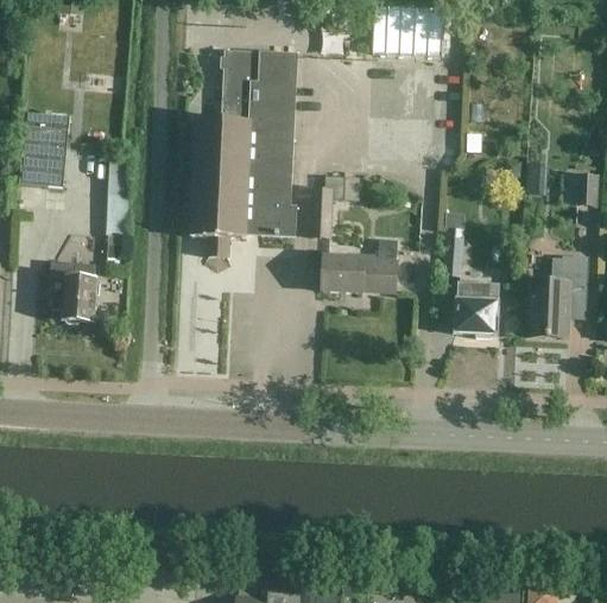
[(58,0),(57,12),(82,13),(83,0),(58,0)]
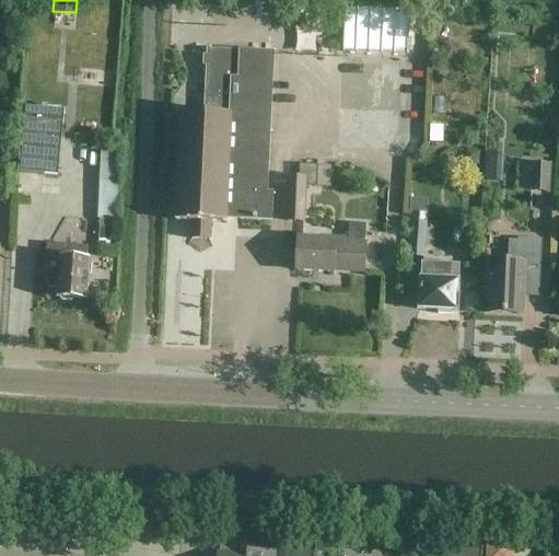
[(409,9),(346,6),(344,47),(407,50),(409,9)]
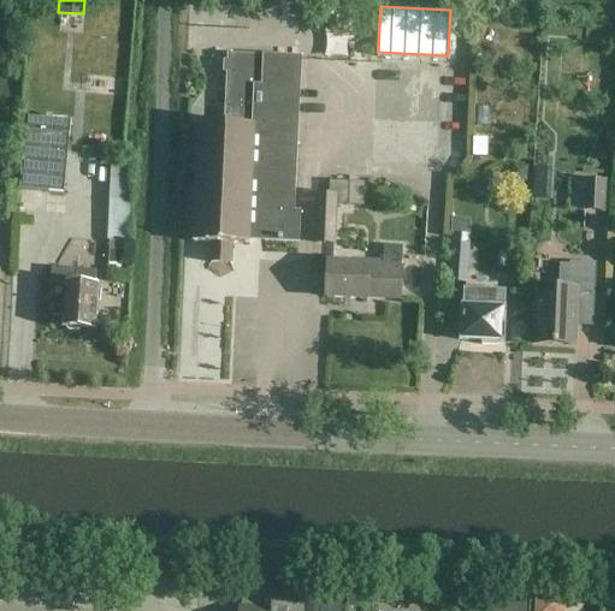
[(229,53),(225,120),(199,119),(193,239),(211,241),(210,260),(219,260),(230,261),(231,242),(249,243),(250,212),(265,212),(264,237),(297,239),(300,209),(293,209),(300,57),(229,53)]
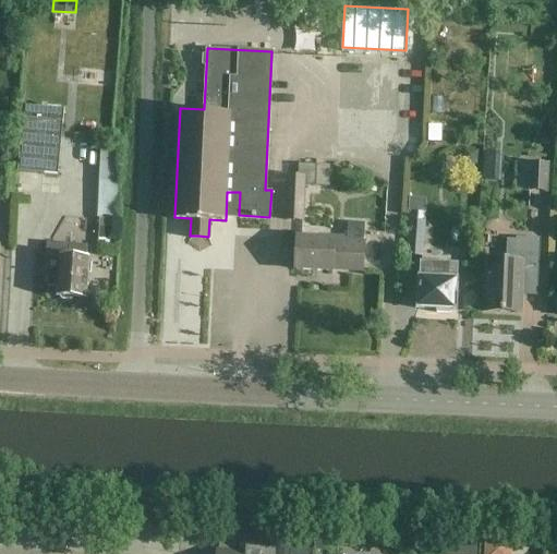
[(58,172),(63,120),(23,116),(19,168),(58,172)]
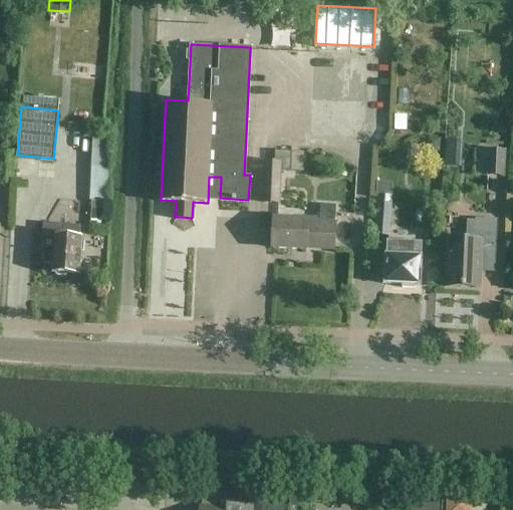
[(92,131),(88,198),(105,199),(108,132),(92,131)]
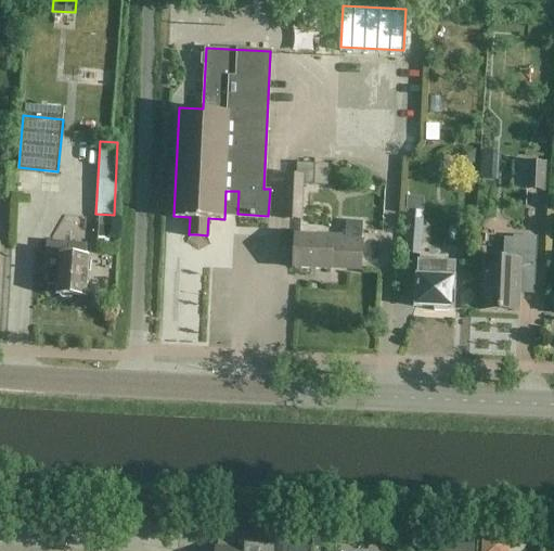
[(316,184),(334,186),(334,157),(317,156),(316,184)]
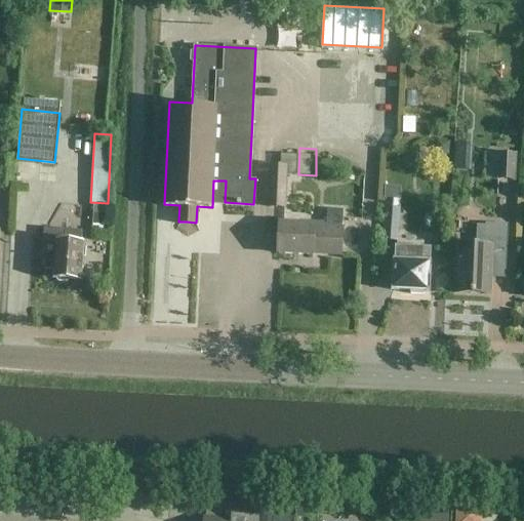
[(498,150),(496,177),(515,178),(516,151),(498,150)]
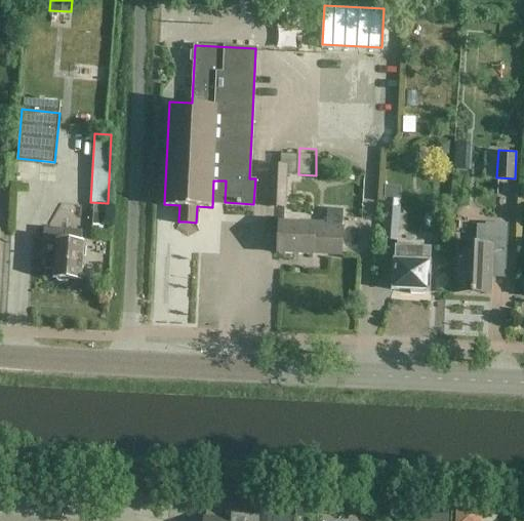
[(284,205),(286,172),(296,173),(297,153),(280,151),(279,164),(270,163),(268,204),(284,205)]
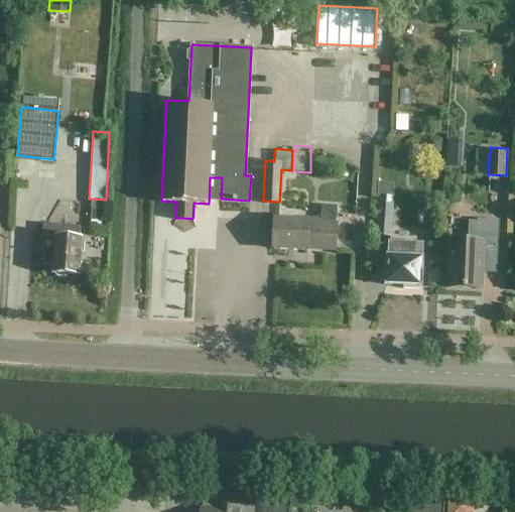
[(377,194),(376,216),(375,234),(391,235),(393,195),(377,194)]
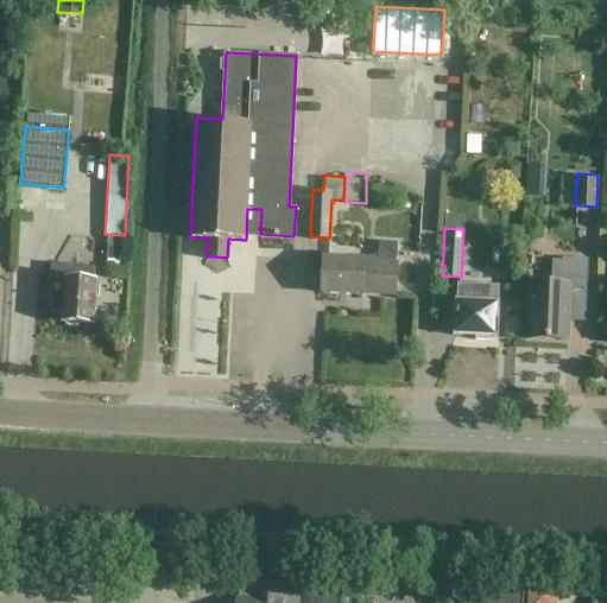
[(362,259),(323,258),(322,291),(362,292),(362,291),(393,292),(397,240),(378,239),(378,255),(362,255),(362,259)]
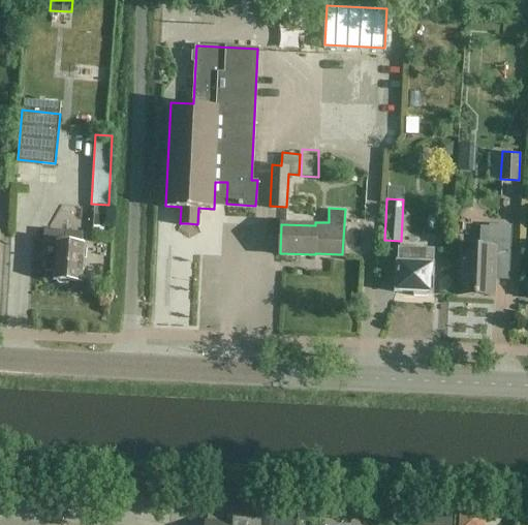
[(463,243),(460,292),(493,294),(495,256),(509,256),(511,223),(490,222),(490,224),(482,224),(480,244),(463,243)]
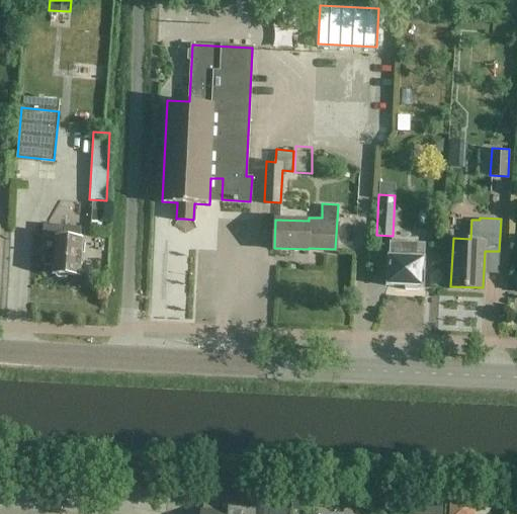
[(42,262),(53,263),(52,272),(55,272),(58,275),(65,276),(68,273),(79,274),(81,251),(84,251),(85,238),(79,237),(80,226),(44,223),(40,259),(42,262)]
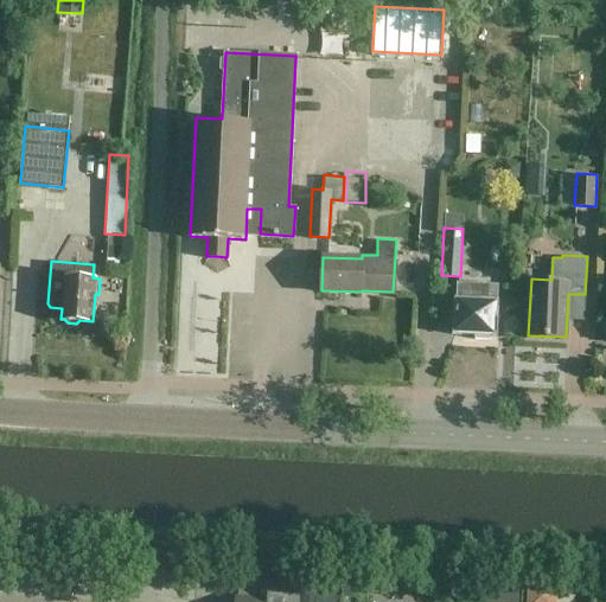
[(495,316),(497,282),(457,280),(453,332),(474,333),(473,337),(489,338),(489,334),(493,334),(495,316)]
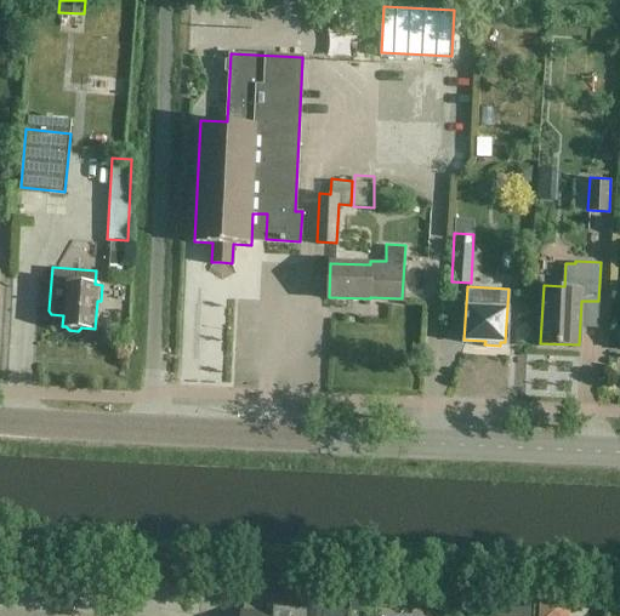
[(305,615),(306,595),(276,593),(274,609),(242,608),(240,615),(305,615)]
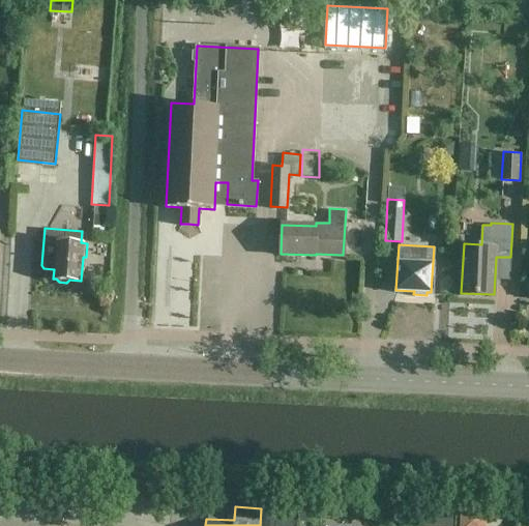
[(486,518),(485,506),(463,507),(463,520),(486,518)]
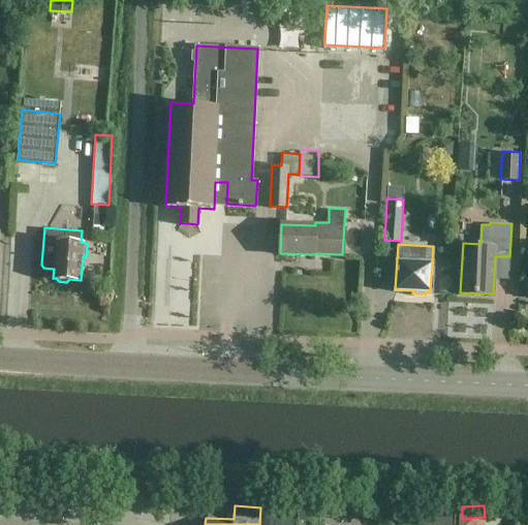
[(418,506),(417,515),(416,524),(449,524),(452,507),(418,506)]
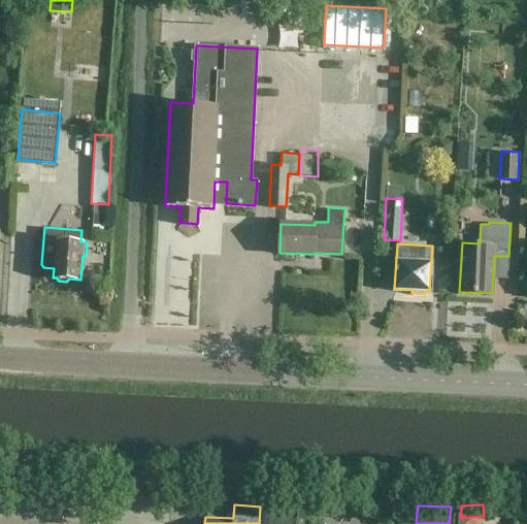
[(289,523),(289,514),(271,513),(271,523),(289,523)]
